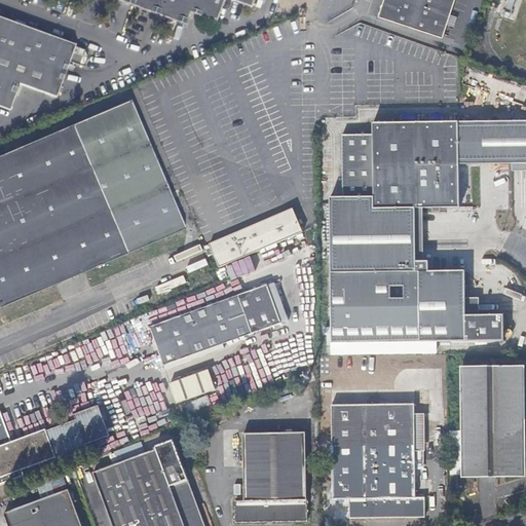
[(111,0),(185,27),(189,15),(216,25),(225,1),(252,10),(255,0),(111,0)]
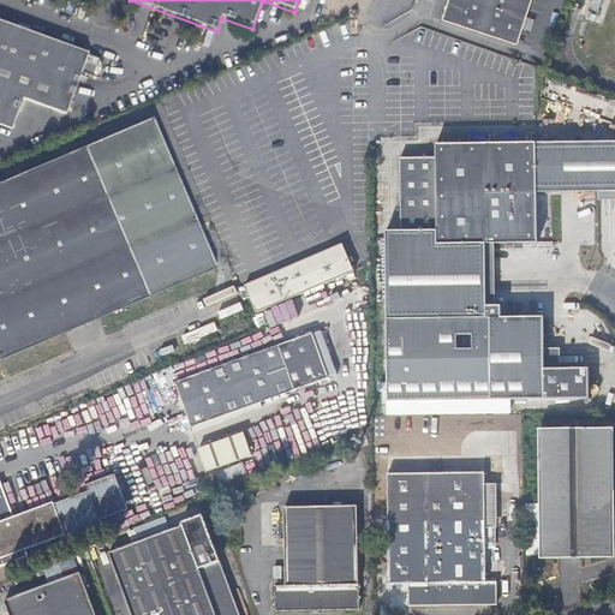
[(531,0),(451,0),(446,19),(518,43),(531,0)]
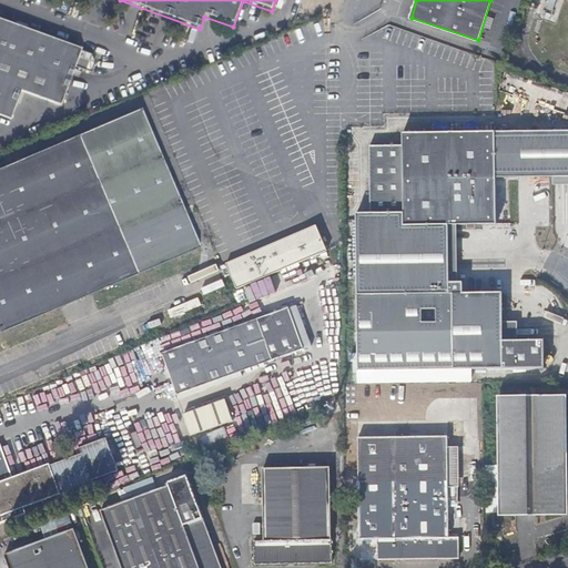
[(90,73),(93,62),(90,54),(80,51),(81,49),(42,34),(6,22),(0,19),(0,113),(10,118),(20,90),(61,103),(70,79),(74,68),(90,73)]
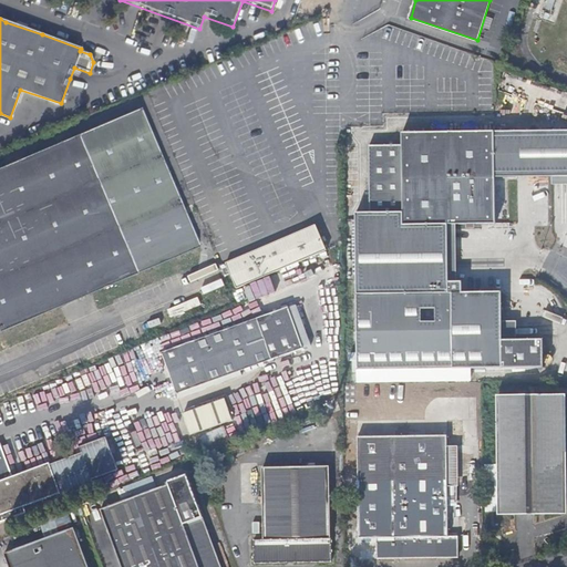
[(153,113),(150,106),(144,110),(146,116),(153,113)]
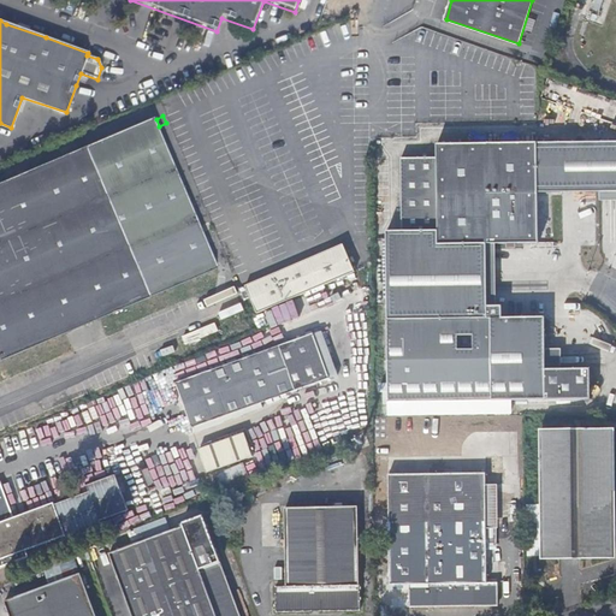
[(205,240),(193,212),(187,195),(175,166),(166,146),(159,126),(157,119),(155,118),(136,125),(116,135),(83,148),(63,157),(39,167),(21,175),(0,183),(0,360),(1,360),(39,343),(57,336),(90,321),(125,307),(146,298),(185,280),(217,268),(205,240)]
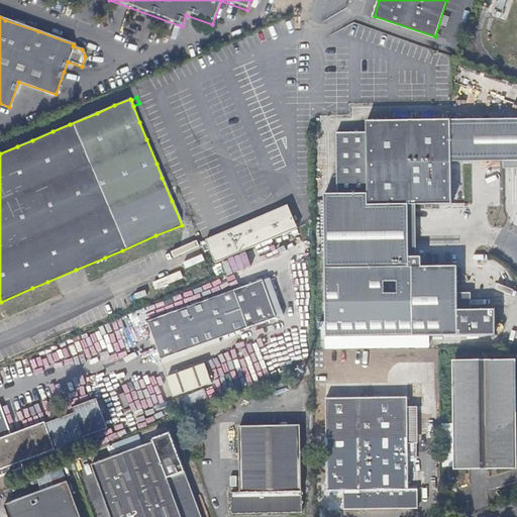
[(516,118),(459,119),(449,119),(449,162),(516,161),(516,118)]
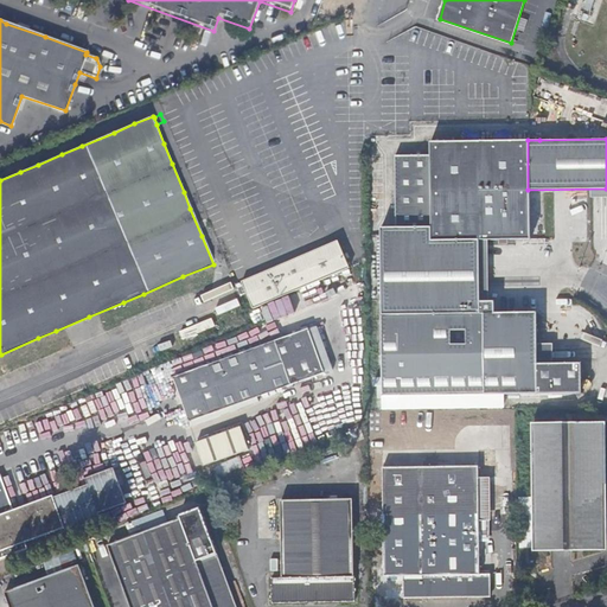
[(529,213),(528,190),(528,140),(496,140),(464,140),(428,140),(428,154),(394,154),(394,204),(394,227),(429,225),(430,241),(477,240),(485,240),(529,240),(529,213)]
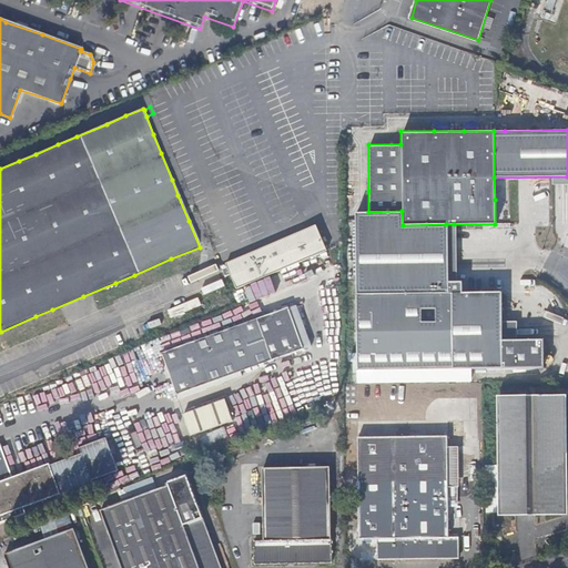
[(449,280),(446,224),(403,225),(402,211),(368,212),(355,212),(357,281),(449,280)]
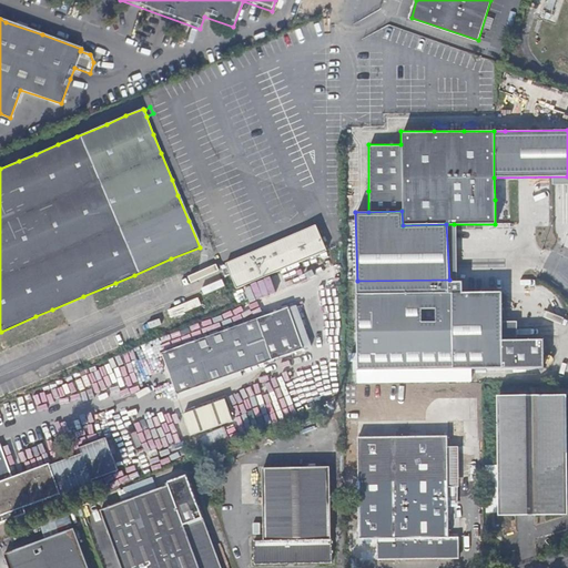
[(306,259),(327,250),(323,239),(316,223),(310,225),(291,234),(264,245),(261,246),(249,252),(225,262),(231,275),(237,288),(245,285),(263,277),(287,267),(306,259)]
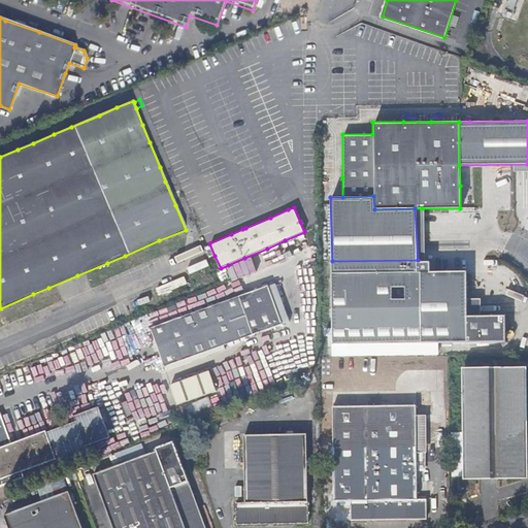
[(419,273),(418,263),(418,260),(332,261),(332,274),(419,273)]
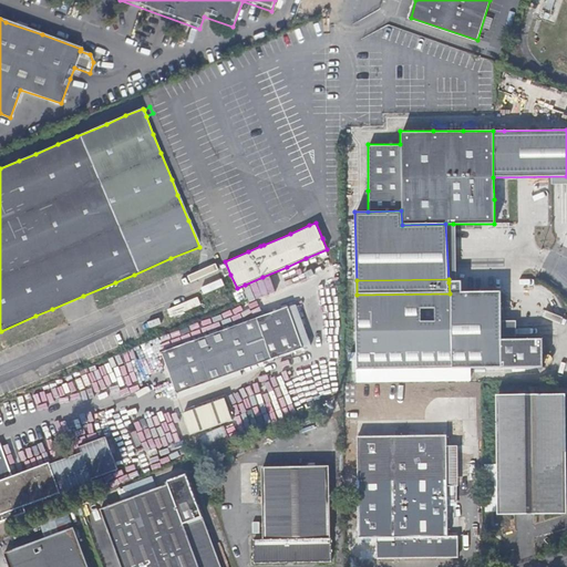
[(463,292),(462,281),(449,282),(450,294),(463,292)]
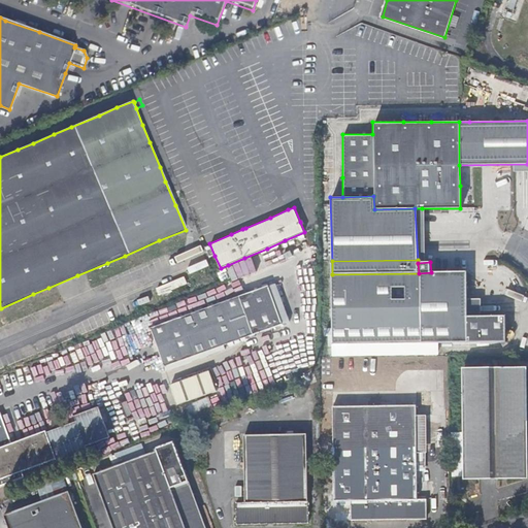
[(467,302),(467,277),(332,278),(332,311),(333,344),(358,344),(377,344),(425,343),(507,343),(507,317),(468,317),(467,302)]
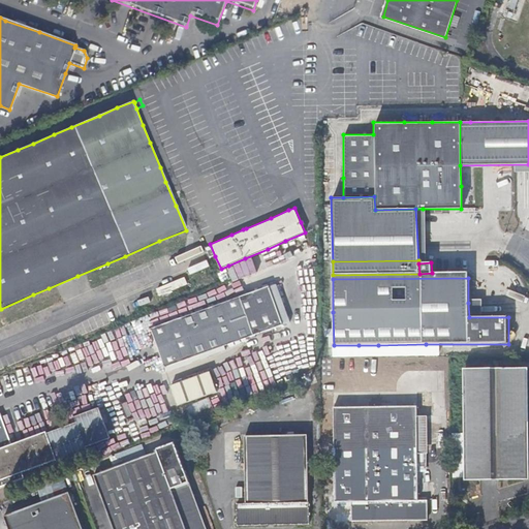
[(145,302),(173,289),(170,284),(142,296),(145,302)]
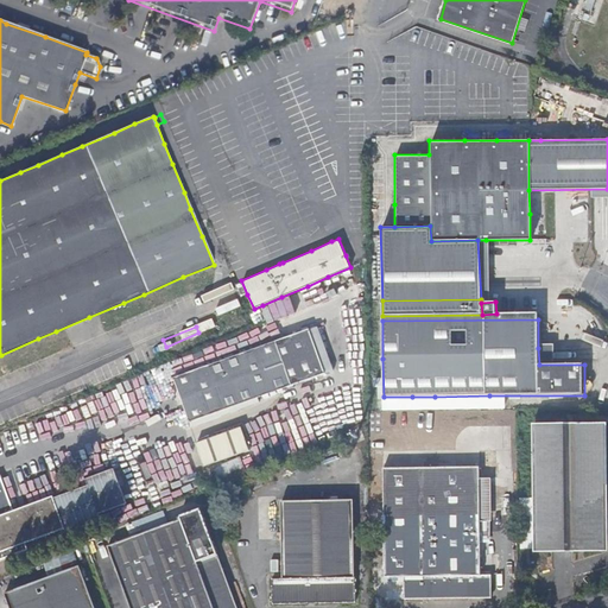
[(189,422),(324,374),(309,330),(173,378),(189,422)]
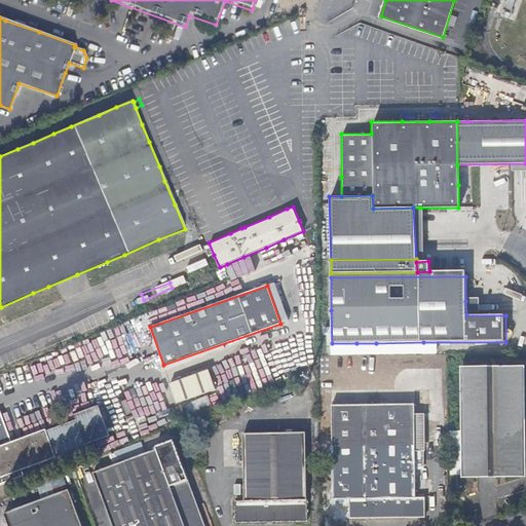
[(423,354),(423,342),(376,343),(376,355),(423,354)]
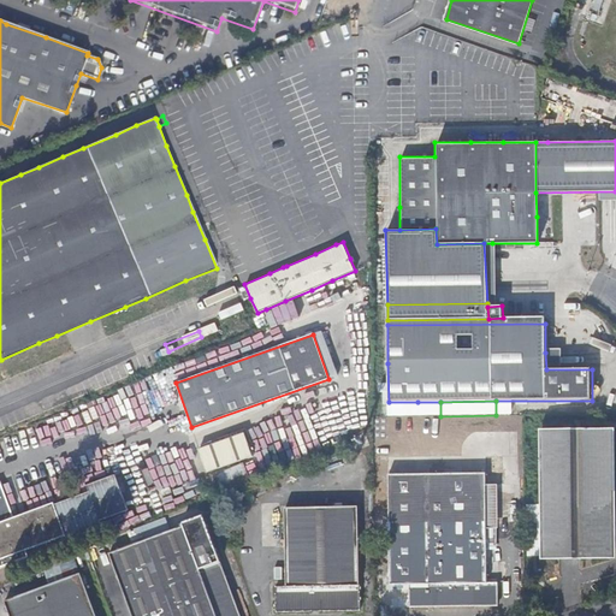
[(615,561),(615,502),(615,430),(544,431),(545,563),(615,561)]
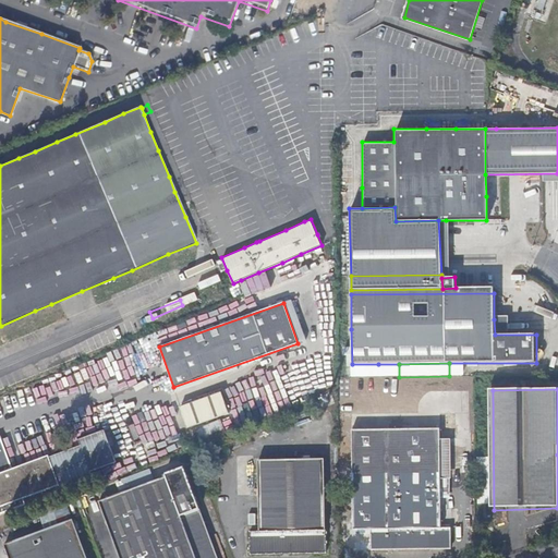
[(228,414),(220,392),(179,408),(186,428),(217,417),(228,414)]
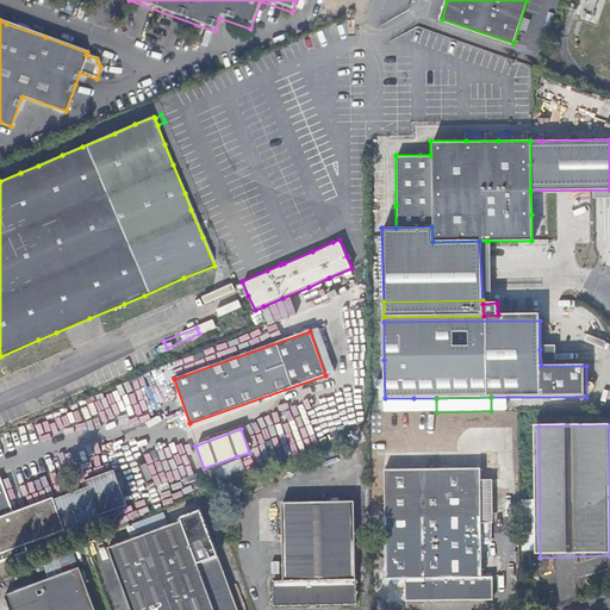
[(297,437),(259,452),(262,462),(281,455),(284,462),(304,455),(297,437)]
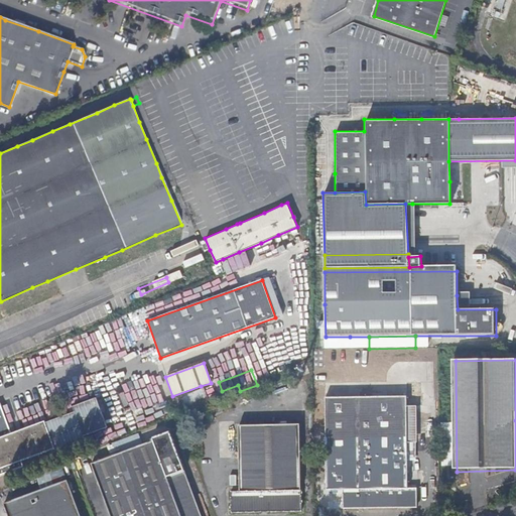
[(209,401),(205,388),(180,398),(185,411),(209,401)]
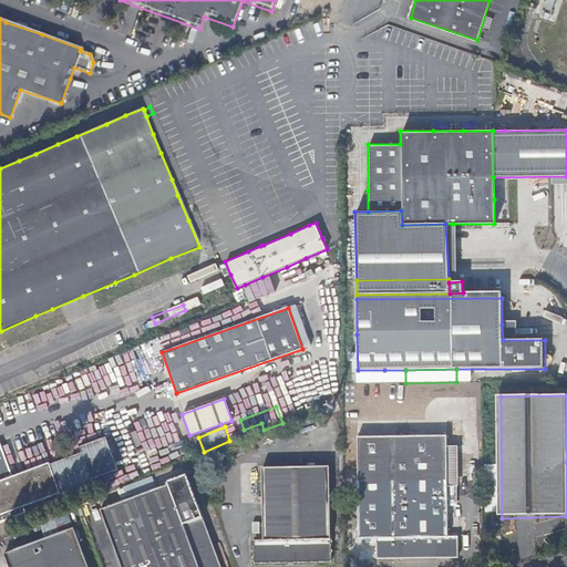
[(62,498),(95,485),(92,478),(117,468),(113,457),(105,436),(79,447),(82,453),(50,466),(49,465),(13,478),(0,444),(0,524),(27,514),(24,508),(60,495),(62,498)]
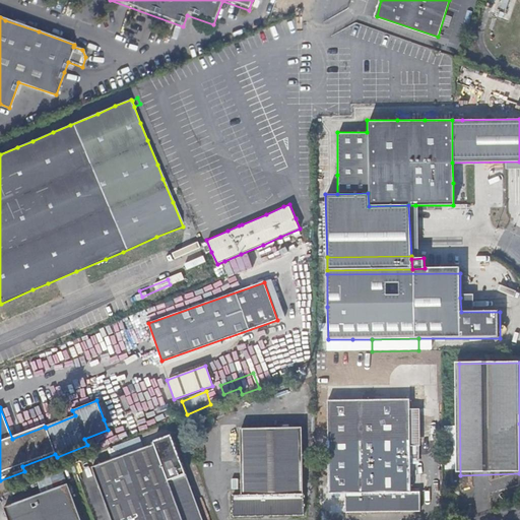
[(411,492),(410,400),(328,400),(328,494),(347,495),(347,512),(421,512),(420,492),(411,492)]
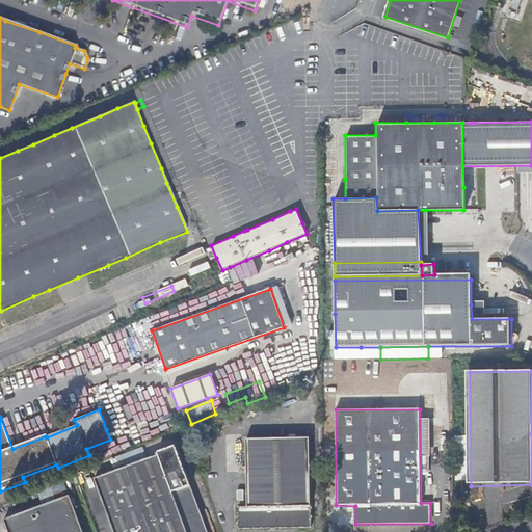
[(188,434),(209,426),(207,422),(186,430),(188,434)]
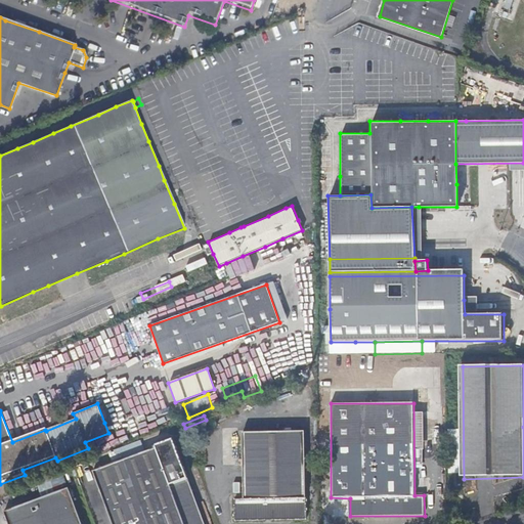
[(136,419),(118,424),(123,439),(140,433),(136,419)]
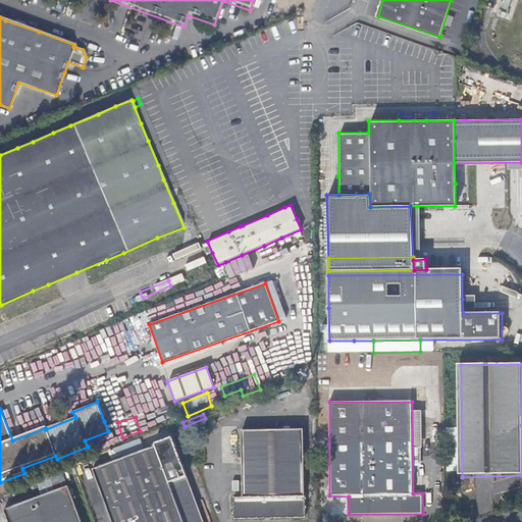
[(304,496),(303,469),(305,469),(305,460),(303,460),(303,430),(241,430),(242,474),(242,498),(232,498),(233,519),(306,518),(306,497),(304,496)]
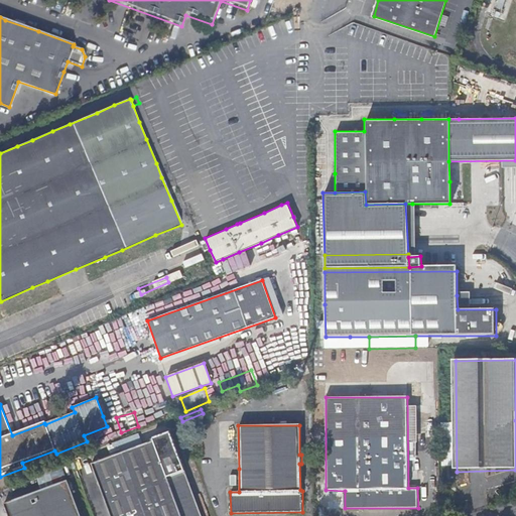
[(206,515),(172,433),(93,465),(114,515),(206,515)]
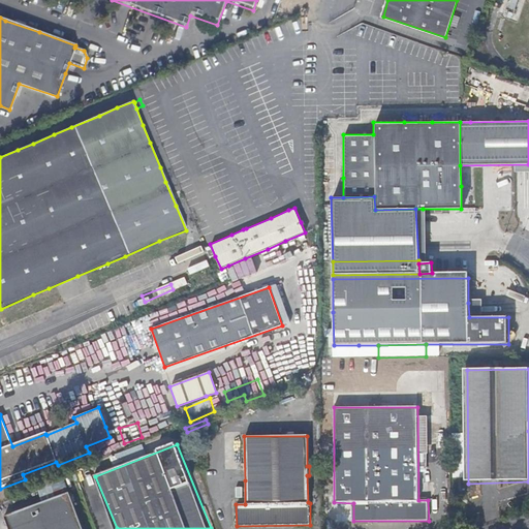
[(88,528),(73,492),(4,518),(8,528),(88,528)]
